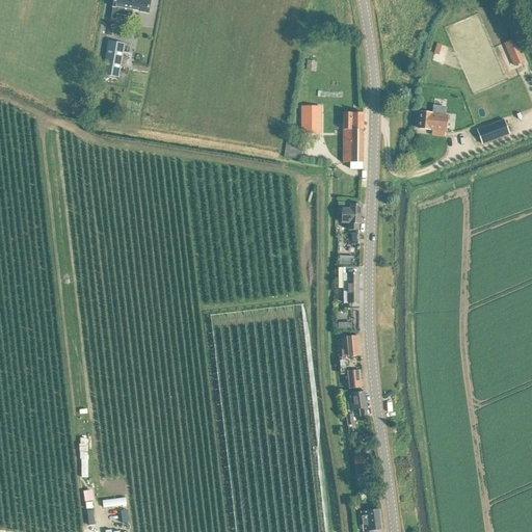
[(114,0),(111,20),(115,21),(116,15),(132,17),(133,10),(149,12),(151,0),(114,0)]
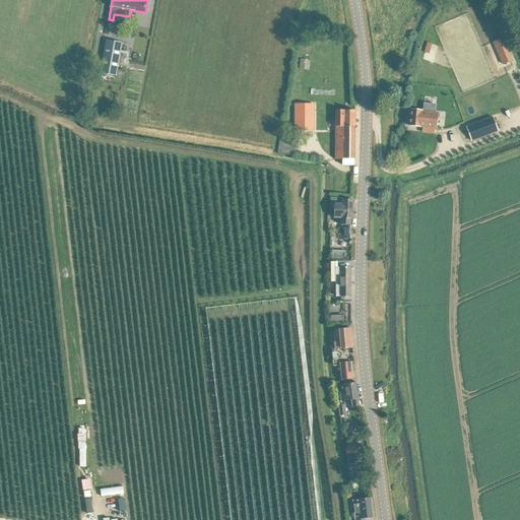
[(497,41),(494,43),(495,45),(498,44),(505,61),(502,62),(504,65),(511,62),(501,39),(497,41)]
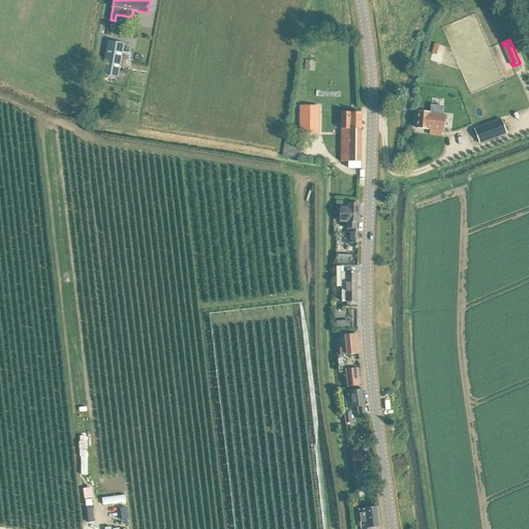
[(118,76),(122,54),(124,43),(107,41),(102,74),(118,76)]
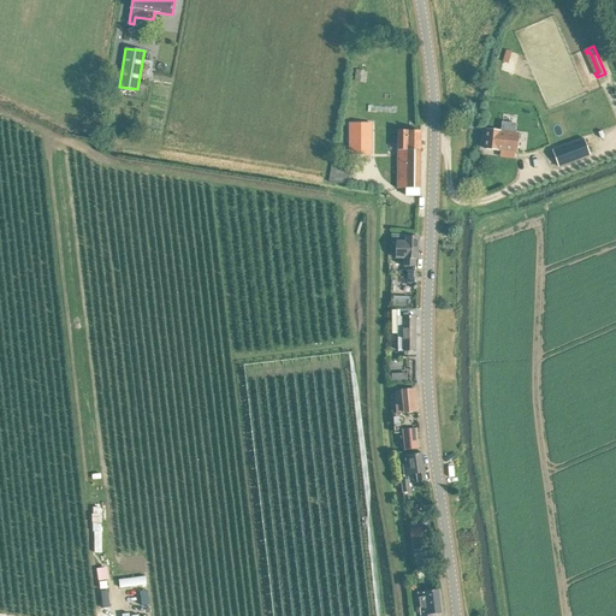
[(371,154),(371,124),(350,124),(350,154),(371,154)]
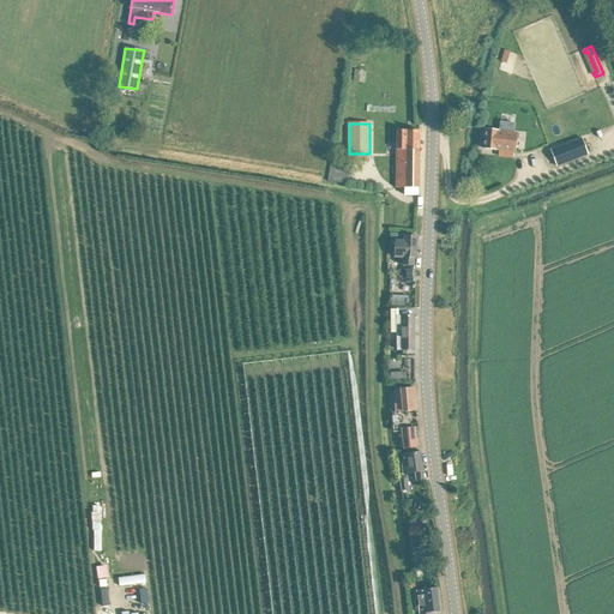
[(498,131),(486,130),(483,149),(497,150),(516,152),(517,134),(498,132),(498,131)]
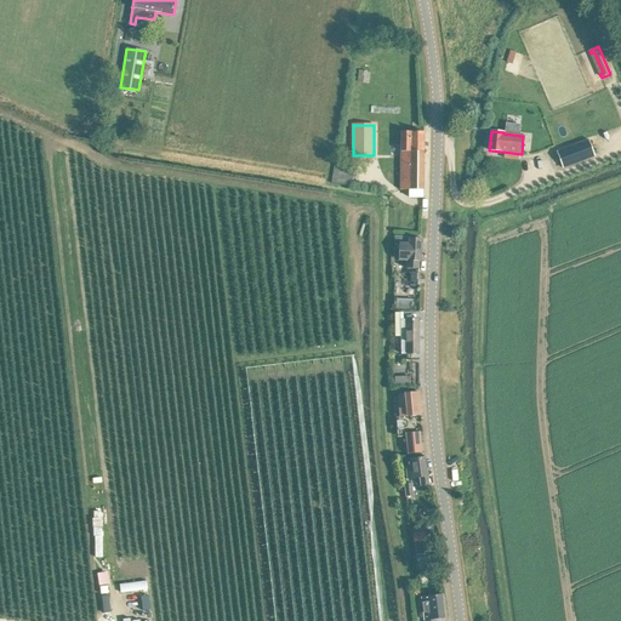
[(423,198),(423,152),(423,132),(411,132),(402,132),(402,191),(409,191),(409,198),(411,198),(423,198)]
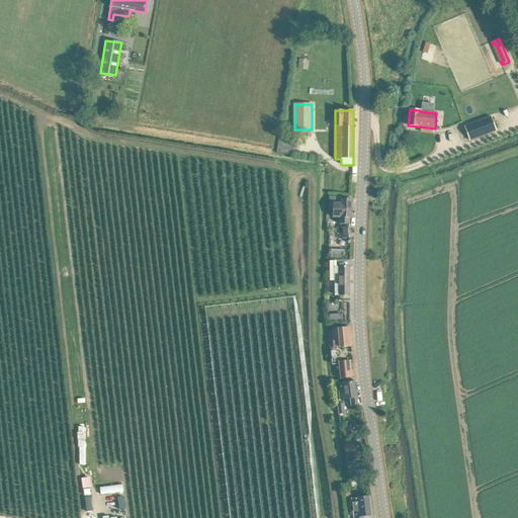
[(496,132),(491,116),(464,125),(469,141),(496,132)]
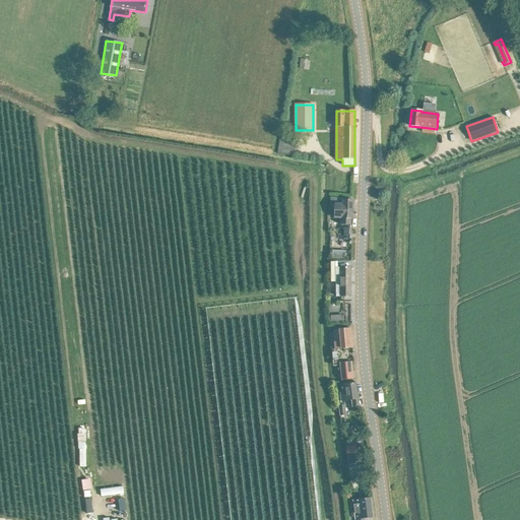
[(294,155),(296,138),(281,136),(278,152),(294,155)]
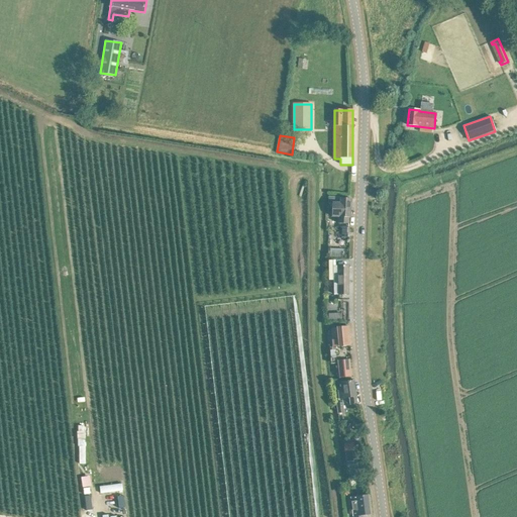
[(348,217),(350,217),(351,198),(340,198),(340,197),(328,197),(328,202),(332,202),(332,217),(338,217),(338,223),(348,224),(348,217)]
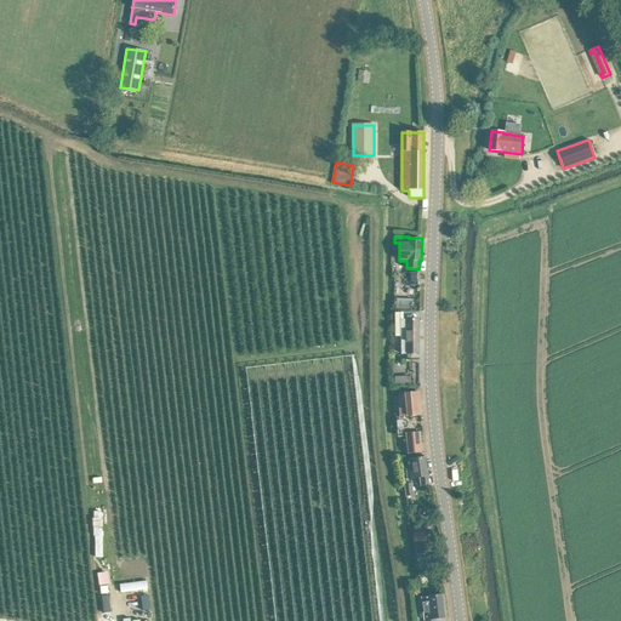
[(402,353),(419,353),(419,319),(400,319),(400,313),(396,313),(396,337),(402,337),(402,353)]
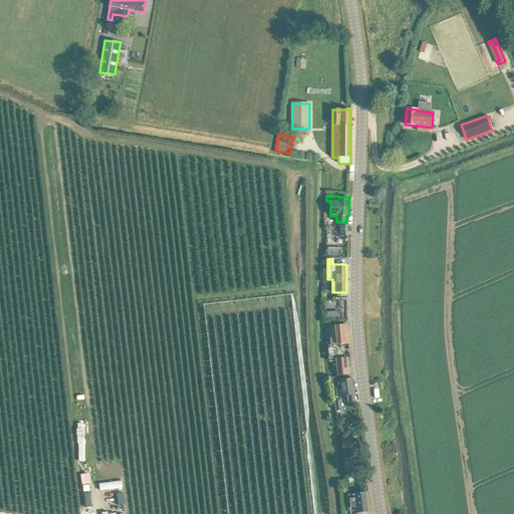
[(332,344),(338,344),(348,343),(346,325),(330,327),(332,344)]
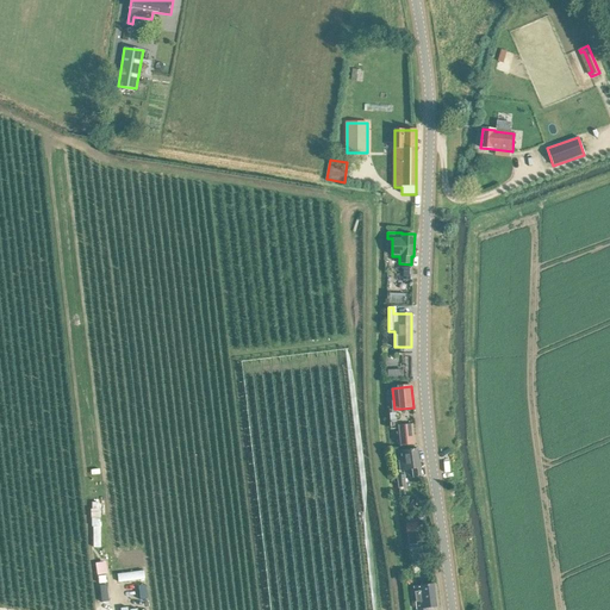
[(402,446),(414,444),(412,425),(399,427),(402,446)]
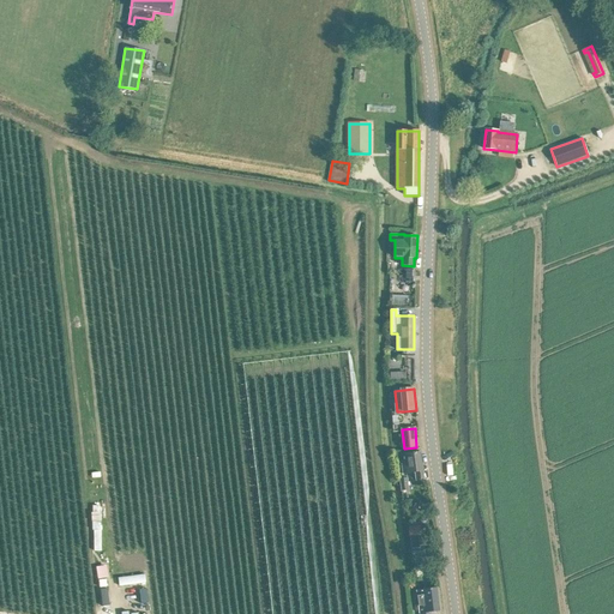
[(423,480),(421,452),(401,456),(403,474),(415,473),(416,480),(423,480)]
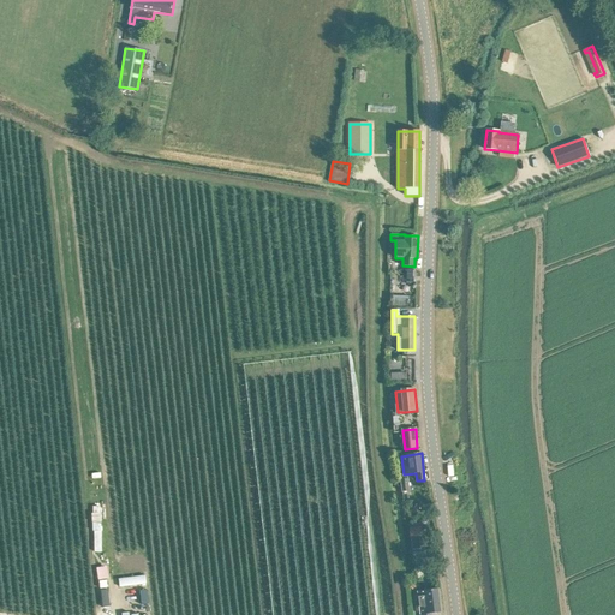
[(421,527),(410,529),(411,539),(422,538),(421,527)]
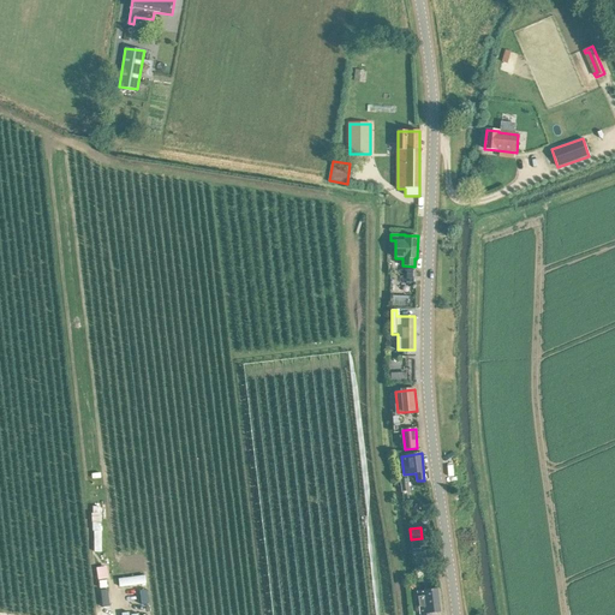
[(421,614),(429,614),(441,611),(437,590),(418,592),(421,614)]
